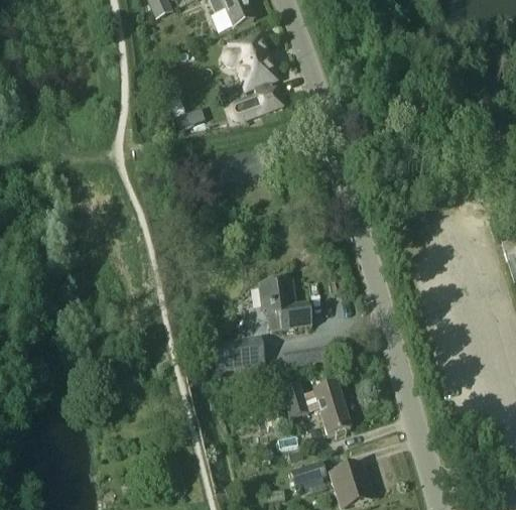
[(210,0),(215,13),(225,8),(233,27),(253,18),(245,0),(210,0)]
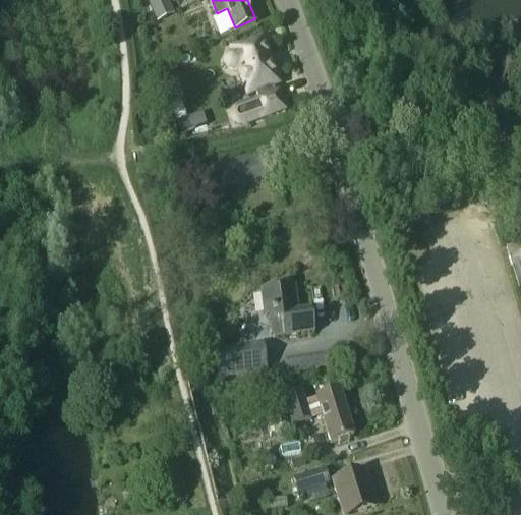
[(231,65),(236,65),(238,65),(246,91),(254,88),(256,93),(265,112),(283,106),(277,89),(275,90),(272,81),(278,79),(262,34),(231,45),(232,49),(230,49),(226,52),(225,57),(226,62),(231,65)]
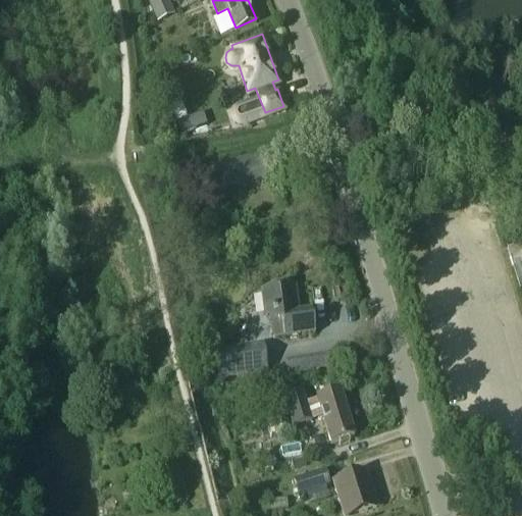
[(202,108),(175,118),(180,131),(207,120),(202,108)]
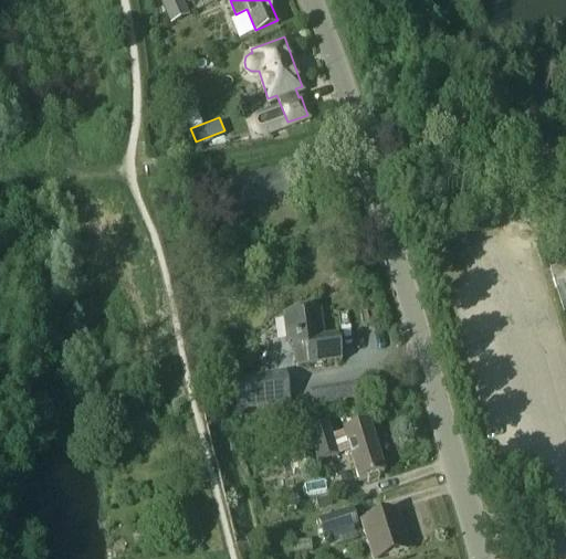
[(254,168),(254,171),(186,182),(191,209),(260,198),(259,193),(303,187),(299,161),(254,168)]
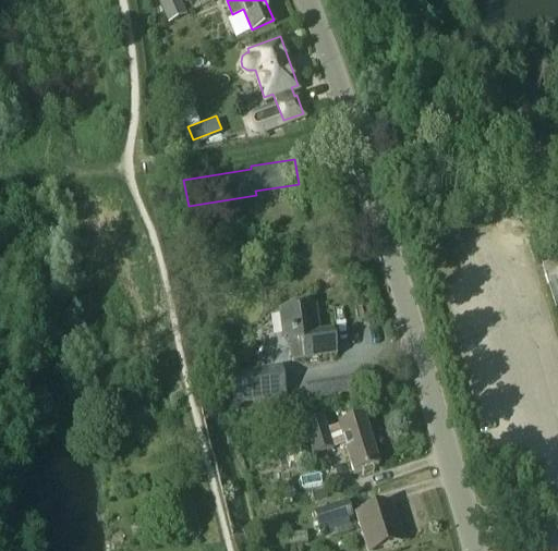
[(557,255),(544,258),(548,278),(557,276),(557,255)]
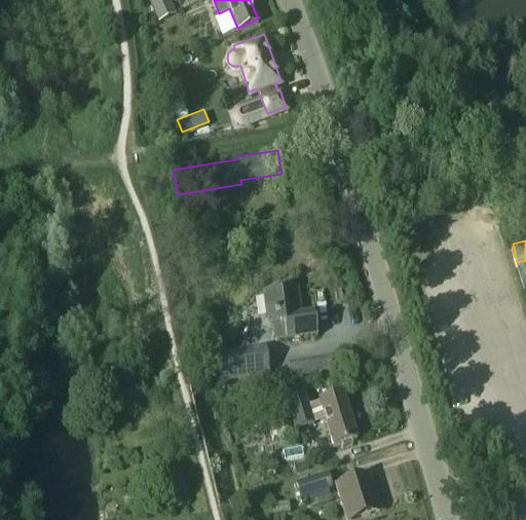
[(314,308),(300,310),(297,286),(265,290),(268,314),(271,314),(274,337),(287,335),(287,336),(317,332),(314,308)]
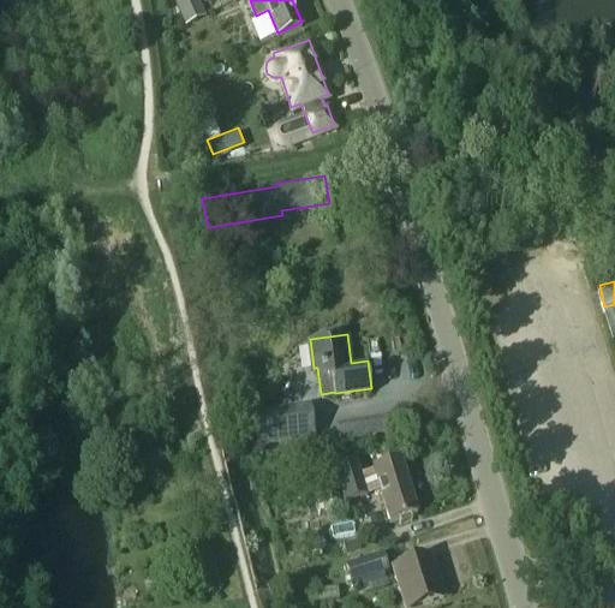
[(315,431),(311,400),(252,407),(256,440),(315,431)]
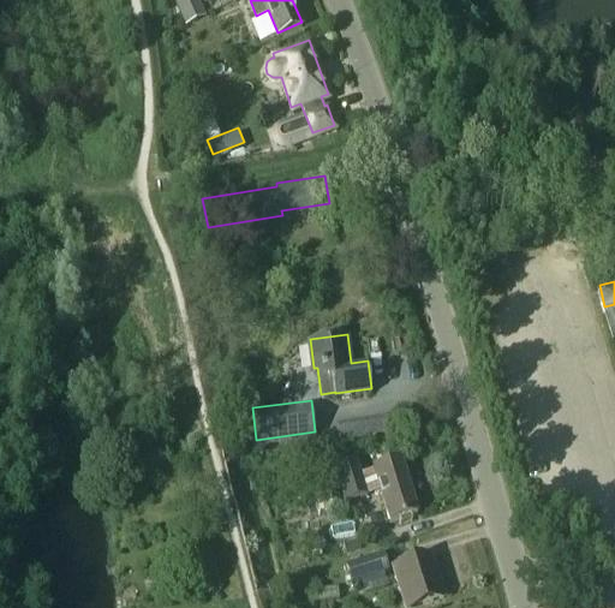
[(345,434),(389,427),(387,415),(342,422),(345,434)]
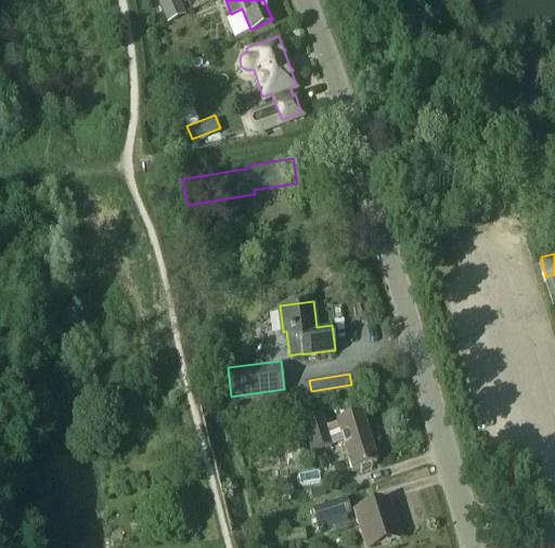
[(361,411),(337,418),(344,439),(352,467),(376,459),(361,411)]
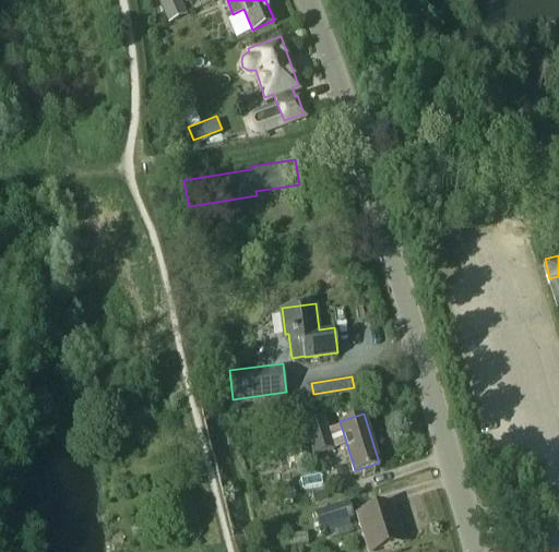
[(313,453),(334,446),(324,415),(304,421),(313,453)]
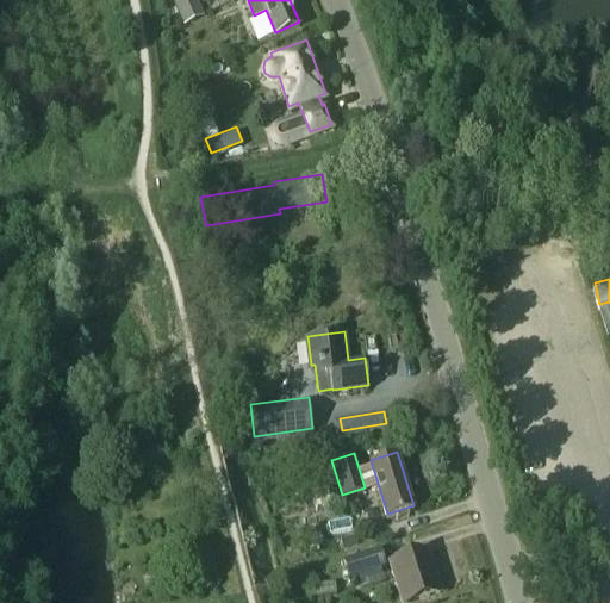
[(331,483),(311,486),(313,504),(334,501),(331,483)]
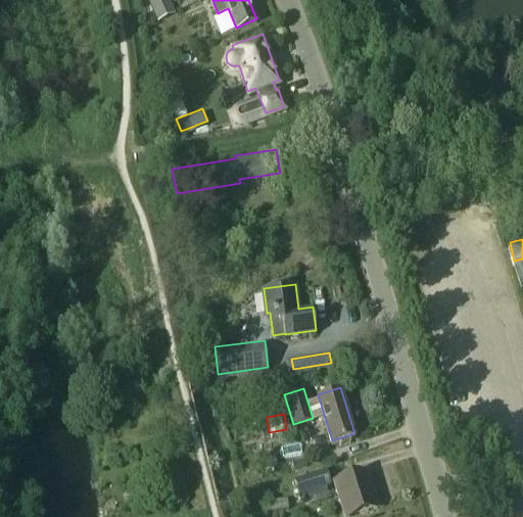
[(330,480),(325,467),(293,477),(297,490),(330,480)]
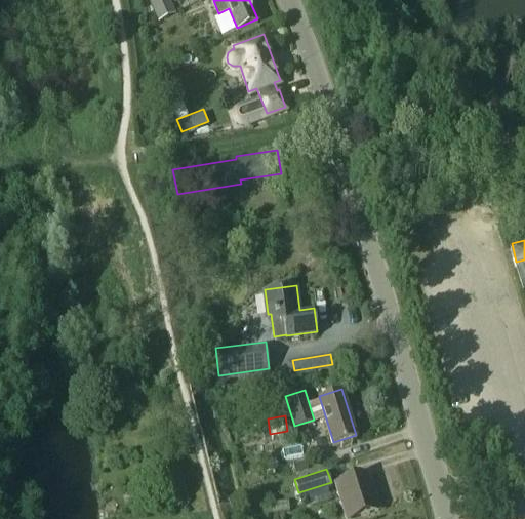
[(368,471),(335,481),(347,517),(379,507),(368,471)]
